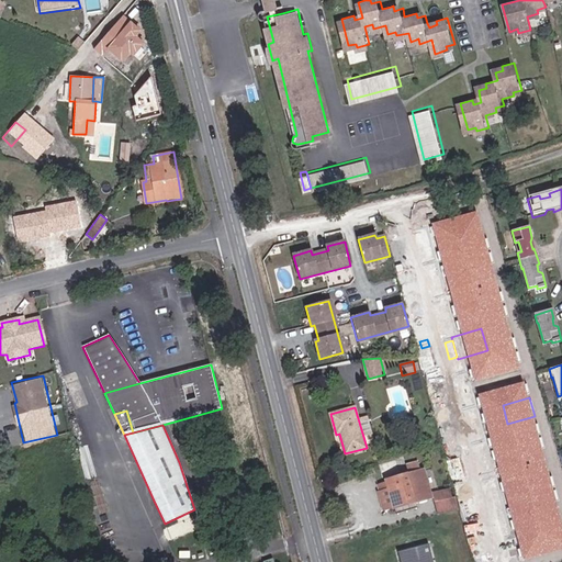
[(447,431),(438,436),(440,444),(445,460),(454,457),(447,431)]
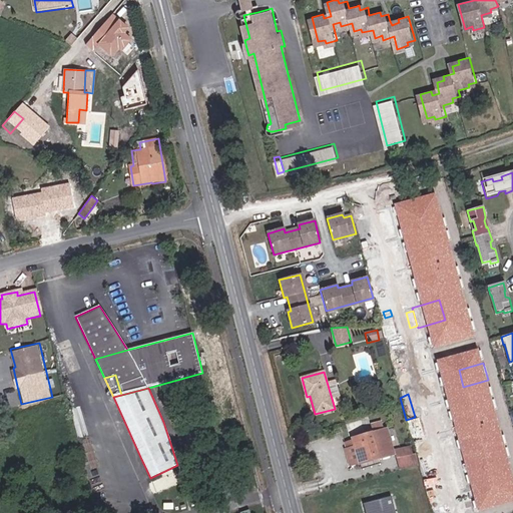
[(352,439),(355,448),(362,446),(366,459),(379,455),(380,458),(395,454),(388,428),(373,432),(352,439)]
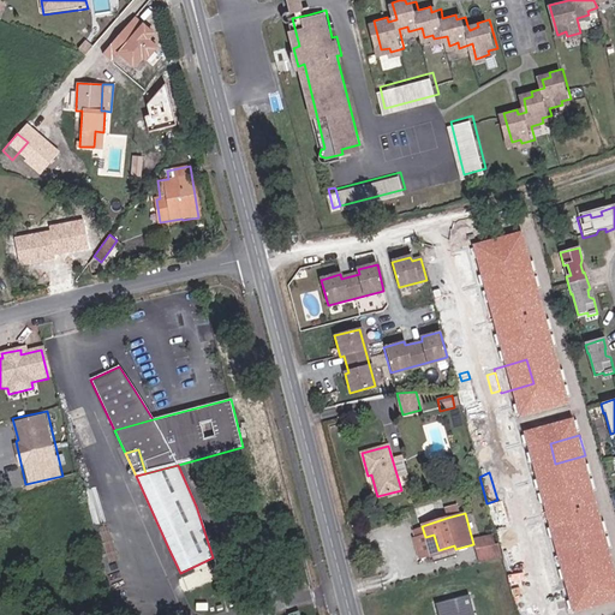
[(434,535),(425,537),(431,556),(455,549),(454,545),(439,550),(434,535)]
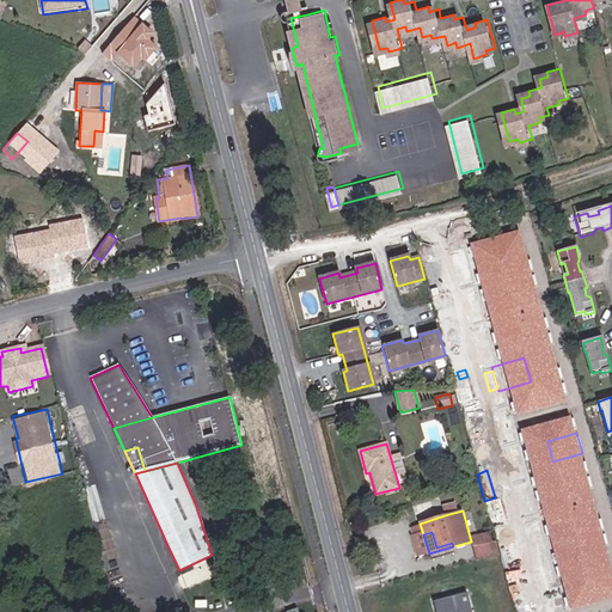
[(479,545),(491,543),(490,534),(478,537),(479,545)]
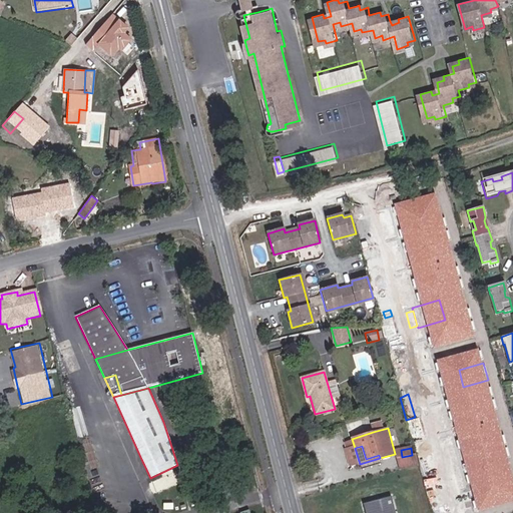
[(418,465),(415,454),(412,455),(402,457),(401,450),(396,451),(401,468),(418,465)]
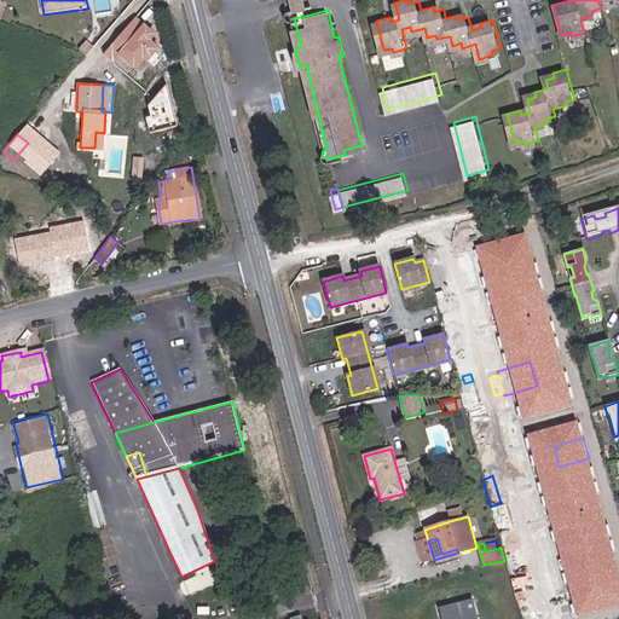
[(478,618),(473,599),(439,608),(441,618),(478,618)]
